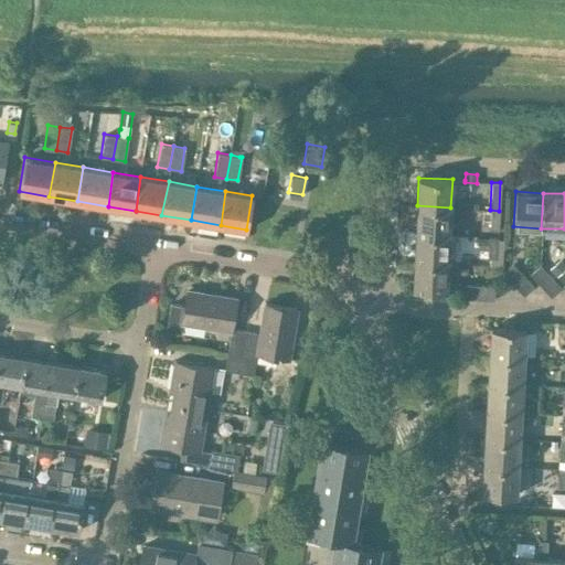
[(449,234),(450,208),(417,205),(415,233),(449,234)]
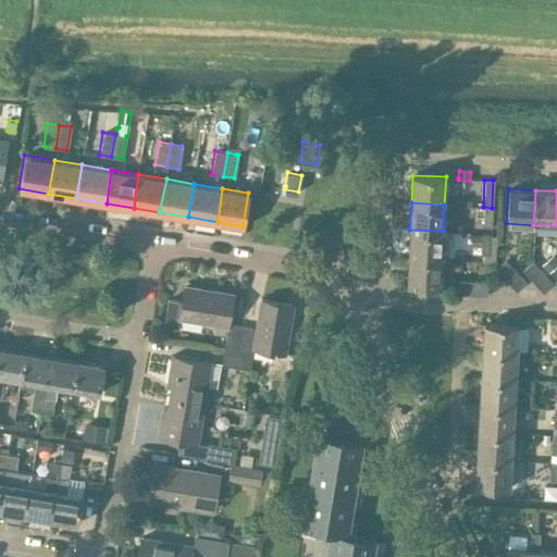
[(491,226),(492,208),(483,207),(482,226),(491,226)]
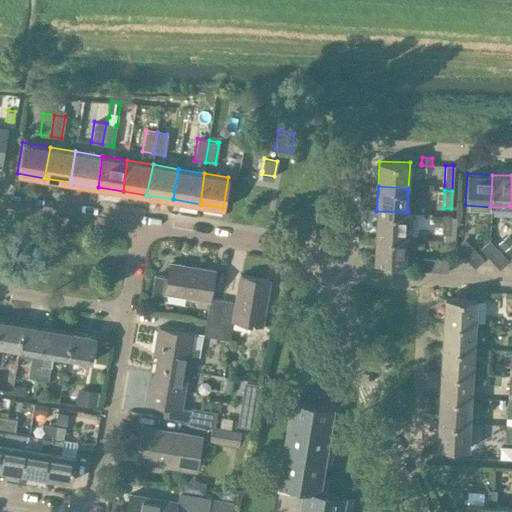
[(406,238),(407,212),(376,211),(375,236),(406,238)]
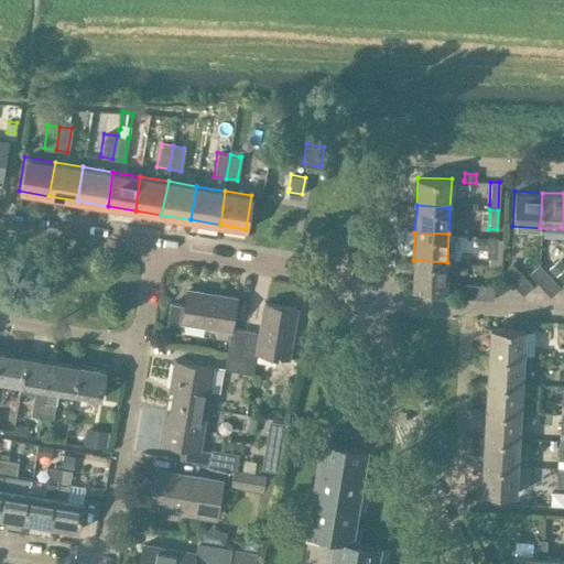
[(477,248),(487,249),(488,237),(477,237),(477,248)]
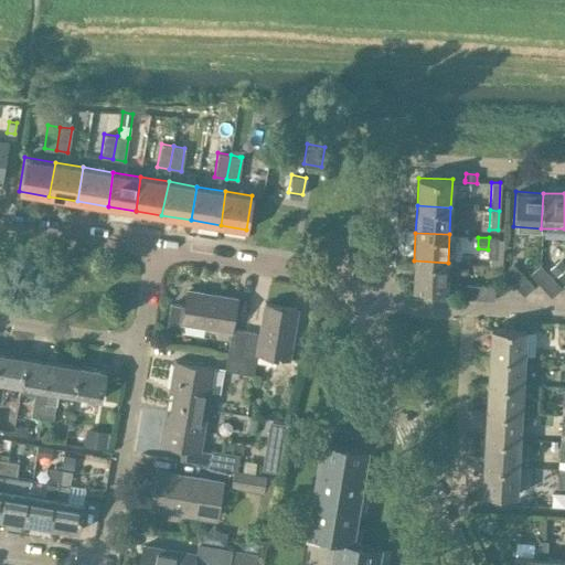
[(488,249),(488,257),(490,257),(497,257),(498,240),(498,237),(489,237),(488,249)]
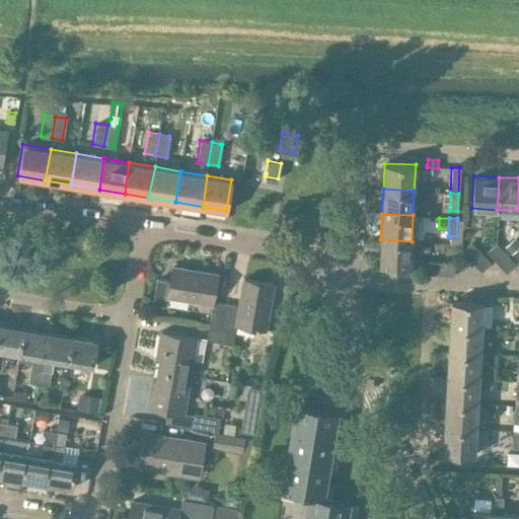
[(518,242),(514,237),(504,246),(511,253),(518,244),(518,242)]
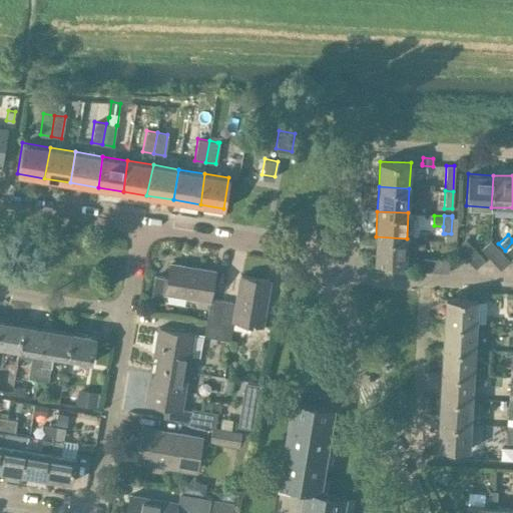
[(405,264),(407,238),(376,236),(375,262),(405,264)]
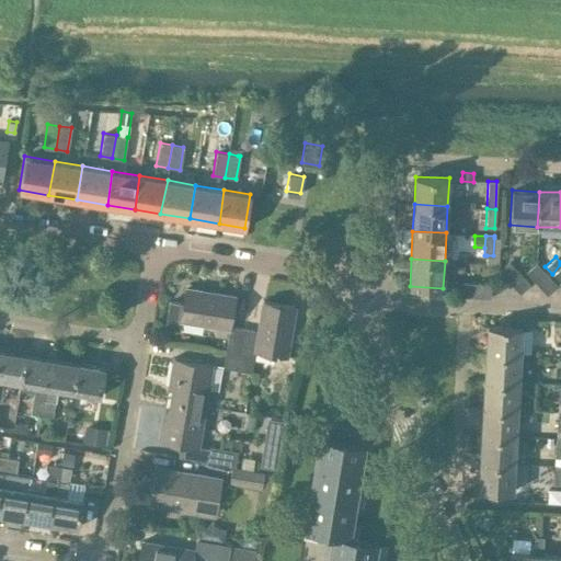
[(519,294),(529,284),(508,261),(499,271),(519,294)]
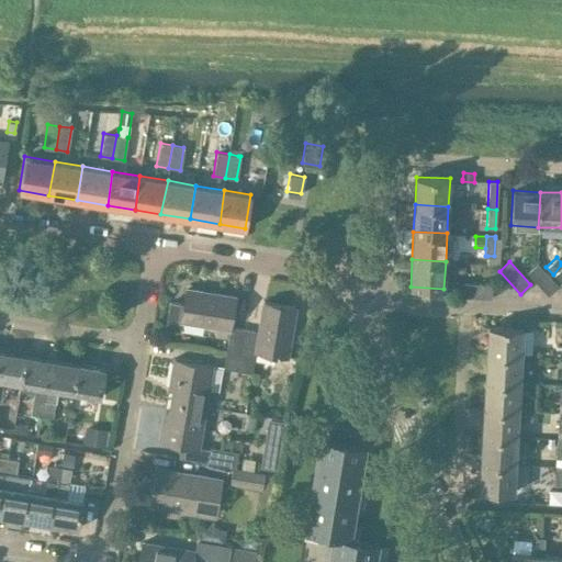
[(548,295),(558,287),(537,263),(527,272),(548,295)]
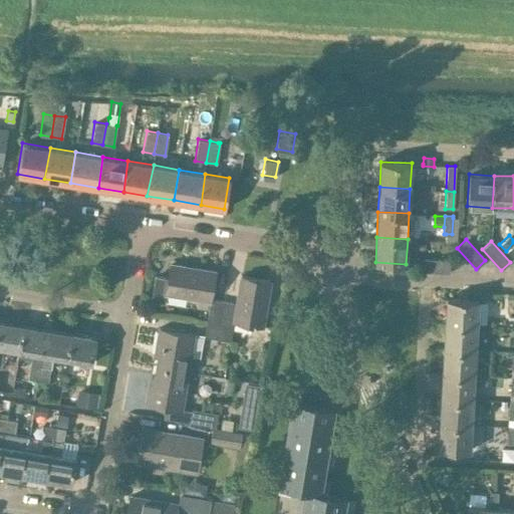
[(449,273),(450,260),(422,259),(421,271),(449,273)]
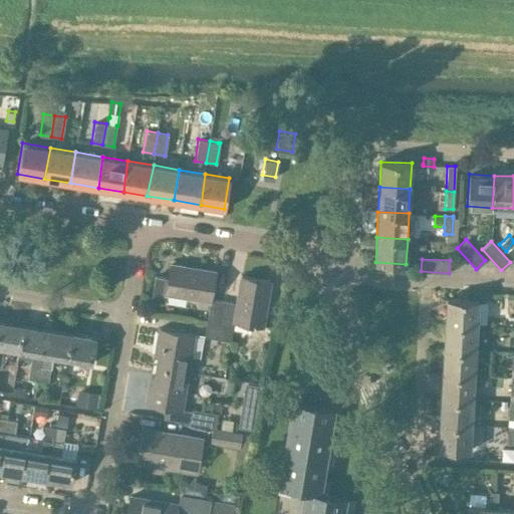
[(219,325),(223,300),(211,298),(215,271),(169,263),(167,278),(155,276),(151,300),(166,303),(167,292),(210,299),(206,323),(219,325)]
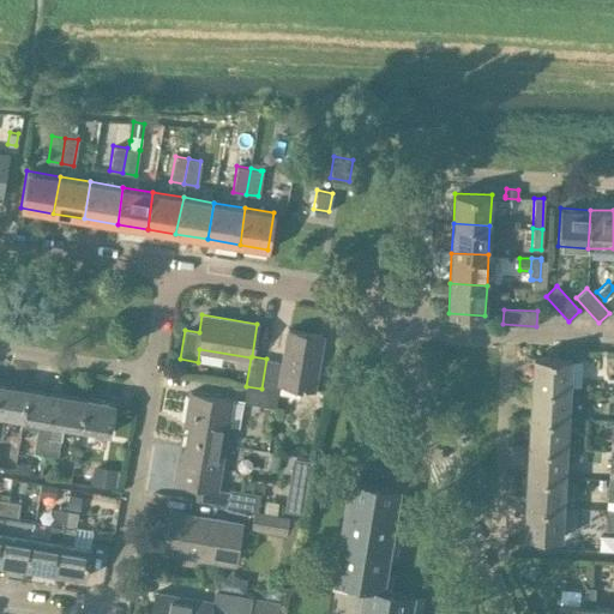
[(262,389),(277,391),(278,383),(313,387),(321,335),(288,329),(282,362),(266,359),(262,389)]
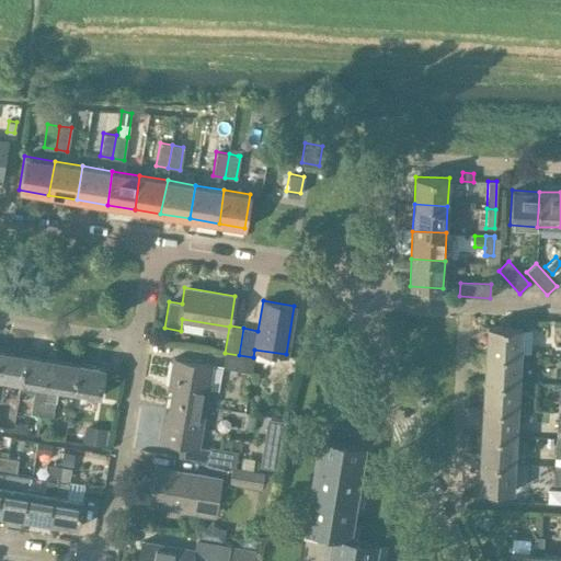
[(484,353),(519,354),(521,327),(487,324),(484,353)]
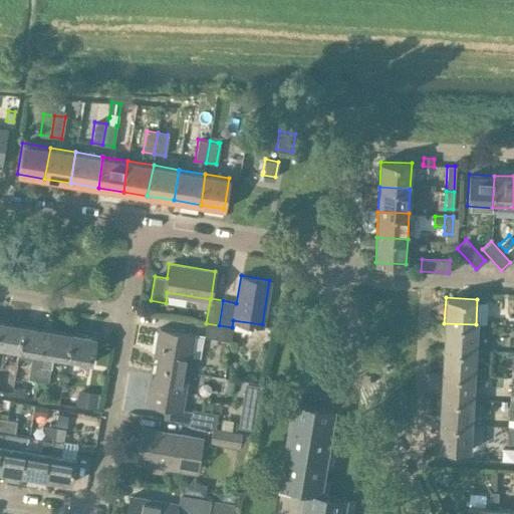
[(0,346),(18,349),(22,323),(0,319),(0,346)]
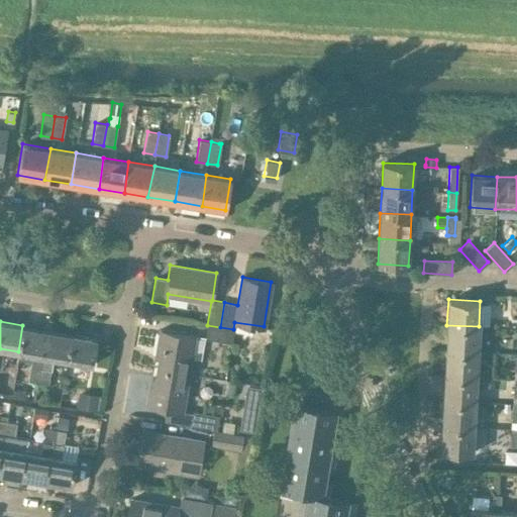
[(38,382),(47,329),(22,325),(18,351),(17,358),(31,360),(30,367),(28,380),(38,382)]
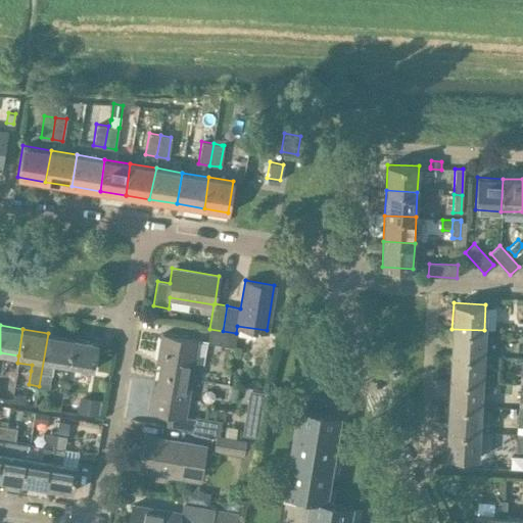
[(236,333),(223,331),(209,329),(207,342),(234,346),(236,333)]
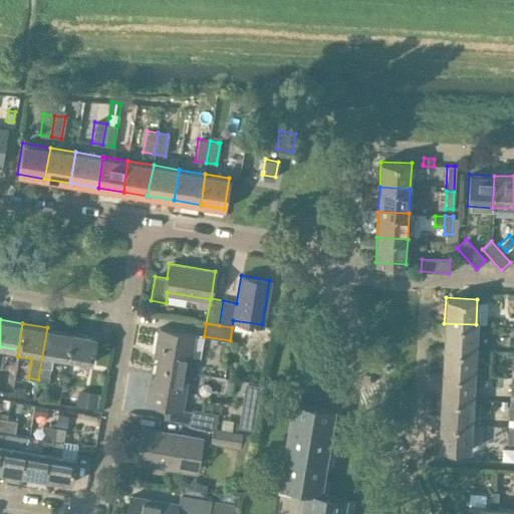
[(475,348),(476,324),(444,323),(443,347),(475,348)]
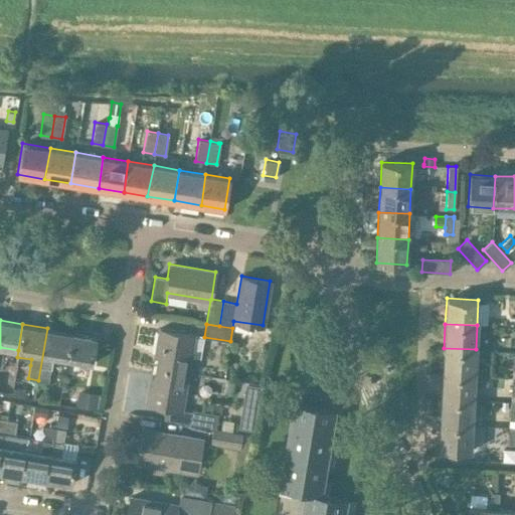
[(66,358),(71,332),(47,328),(38,380),(48,382),(50,368),(52,356),(66,358)]
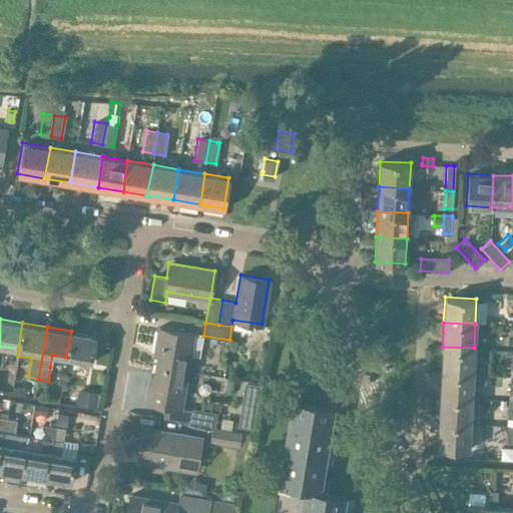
[(156,366),(187,370),(193,333),(158,328),(153,355),(157,356),(156,366)]
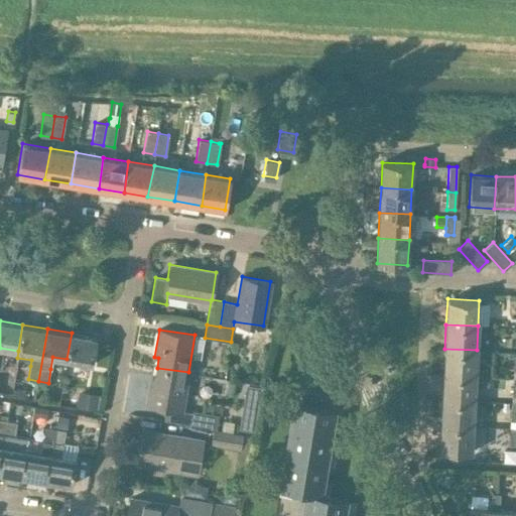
[(72,333),(67,359),(92,363),(96,338),(72,333)]
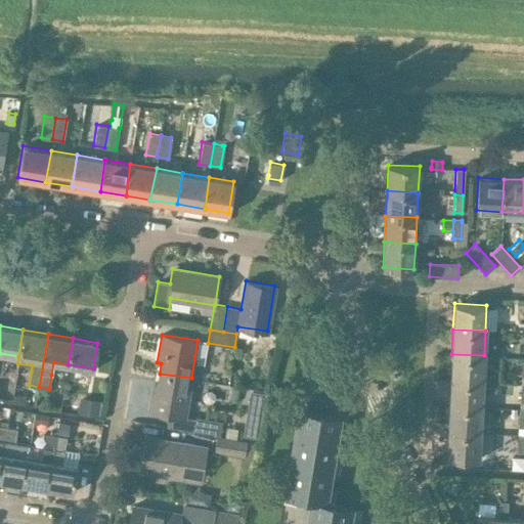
[(483,380),(484,355),(451,354),(450,379),(483,380)]
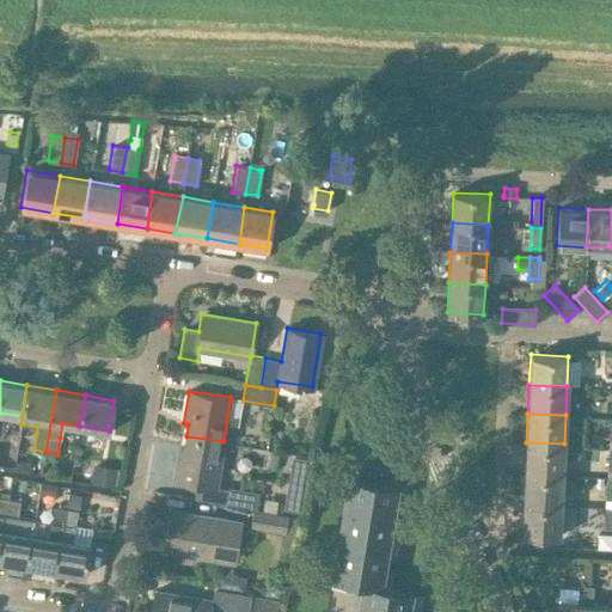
[(216,487),(224,441),(187,436),(184,448),(179,447),(175,481),(216,487)]
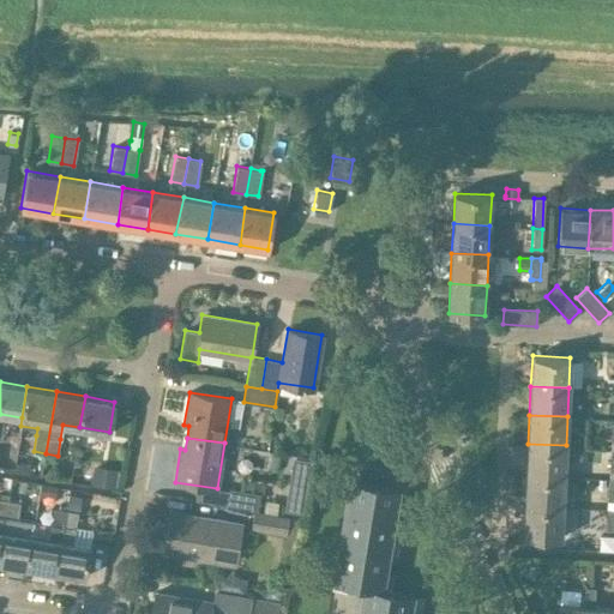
[(565,475),(566,445),(528,444),(527,475),(565,475)]
